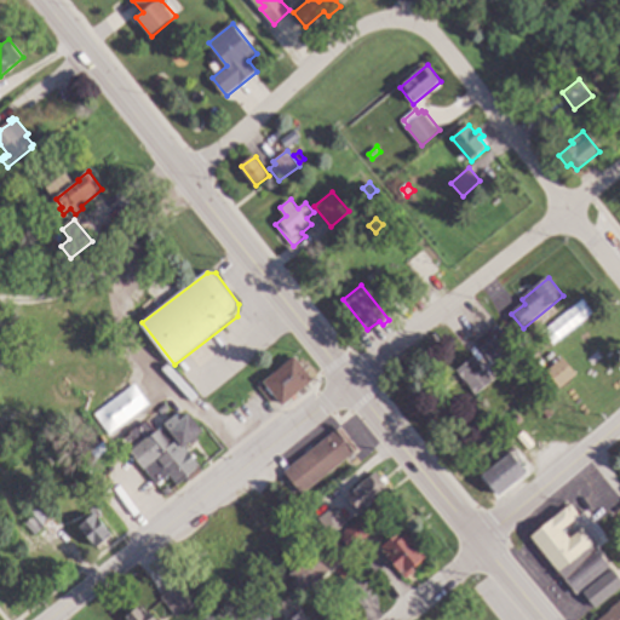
[(514,355),(499,367),(477,342),(492,329),(514,355)]
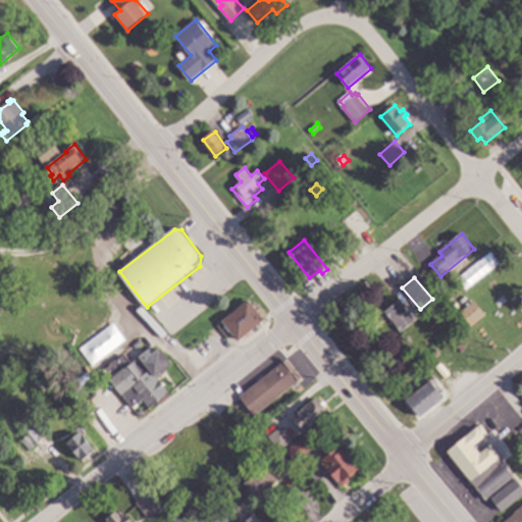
[(509,301),(500,308),(496,303),(505,296),(509,301)]
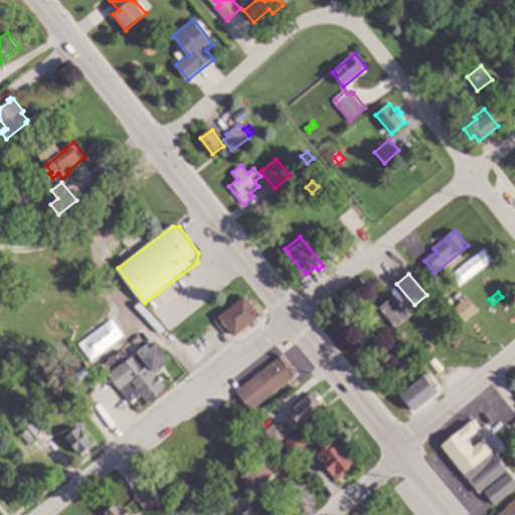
[(262,315),(236,336),(231,330),(227,334),(217,322),(221,318),(220,317),(246,296),(262,315)]
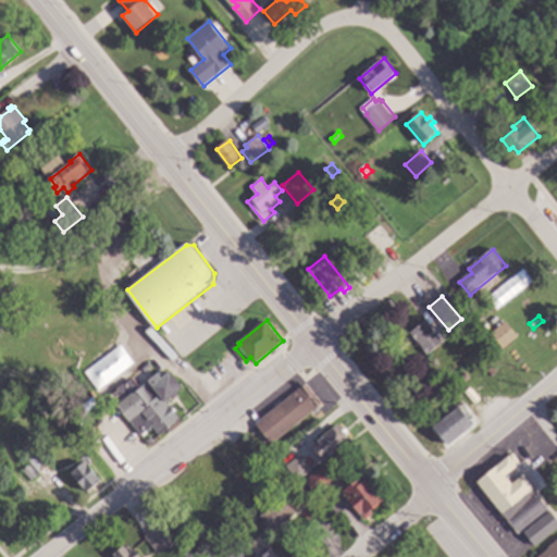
[(432,326),(434,324),(436,327),(433,330),(444,342),(431,354),(418,339),(417,341),(410,334),(425,320),(432,326)]
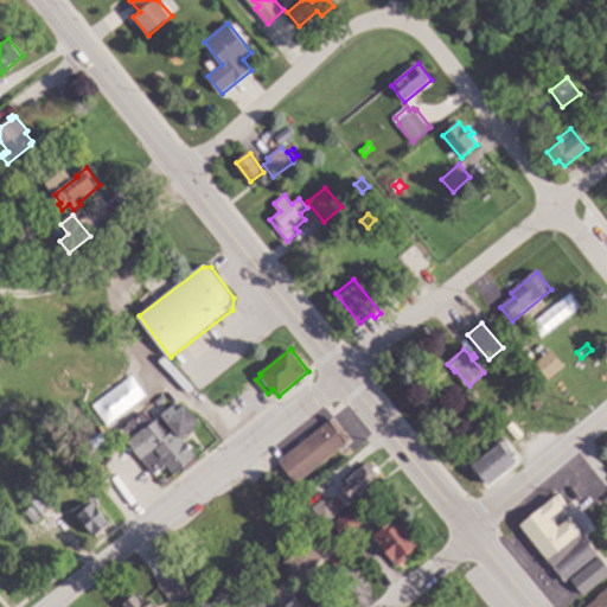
[(545,381),(562,366),(547,349),(530,363),(545,381)]
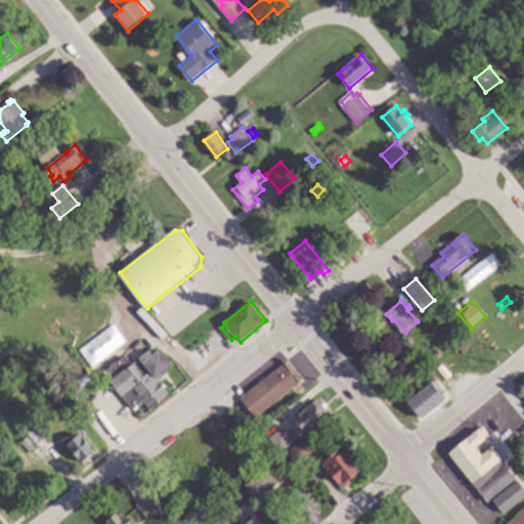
[(471,348),(463,354),(455,345),(464,338),(471,348)]
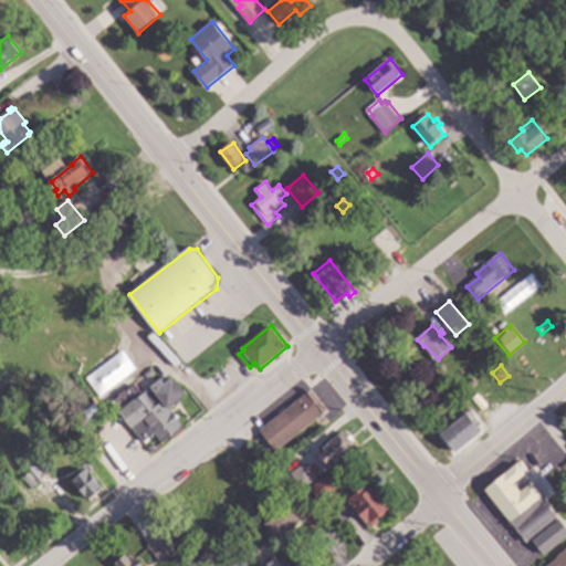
[(159,377),(153,383),(145,373),(152,367),(159,377)]
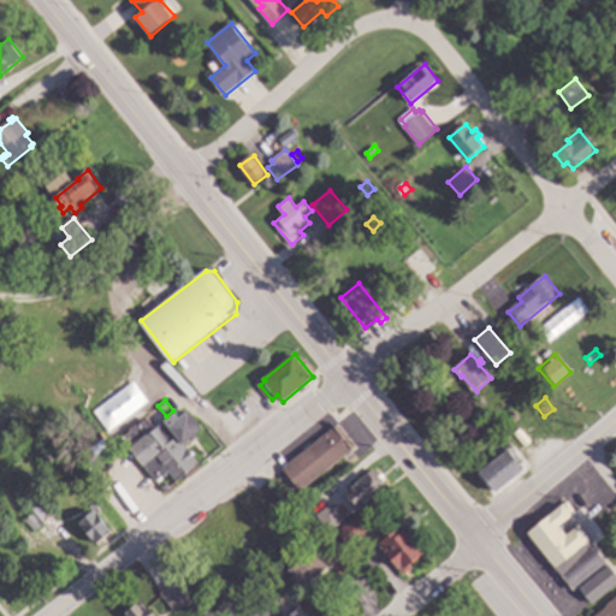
[(185,412),(188,410),(203,428),(185,443),(201,462),(189,472),(193,477),(187,481),(183,478),(166,492),(163,486),(167,483),(163,477),(158,481),(130,449),(158,426),(163,432),(170,426),(165,419),(175,410),(178,415),(184,409),(185,412)]
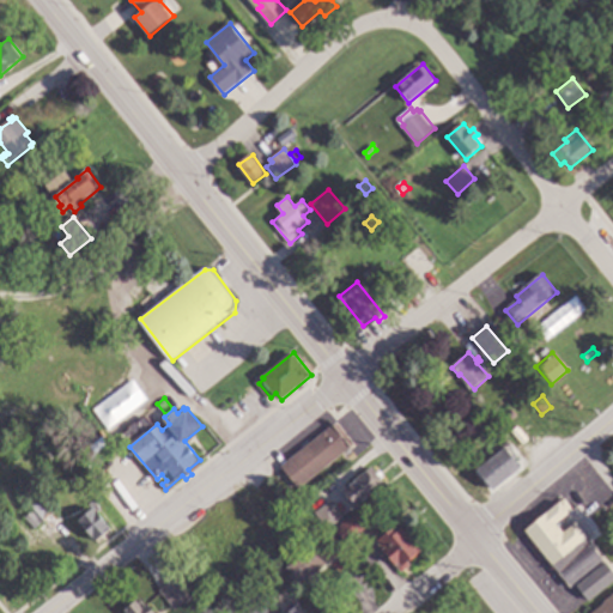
[(356,444),(299,489),(283,467),(338,423),(356,444)]
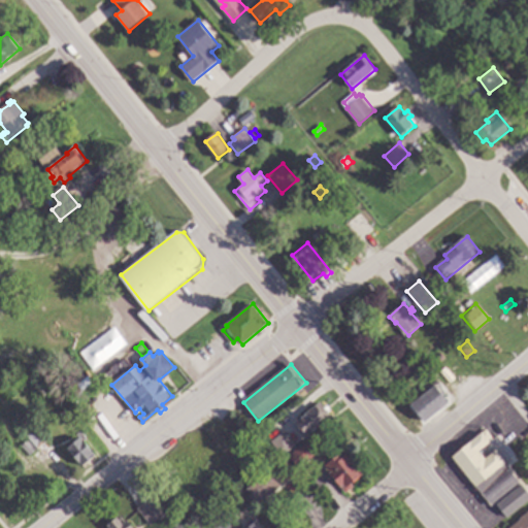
[(440,390),(441,389),(444,393),(447,391),(450,395),(447,398),(450,401),(425,422),(411,405),(436,386),(440,390)]
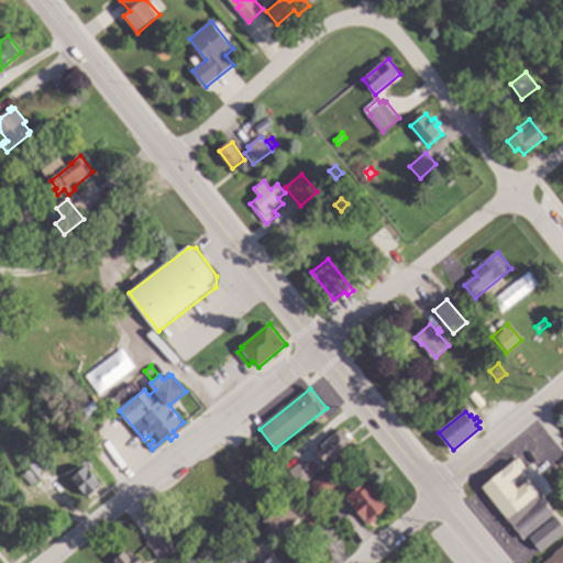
[(356,443),(355,443),(356,445),(329,466),(316,450),(343,429),(344,430),(345,429),(356,443)]
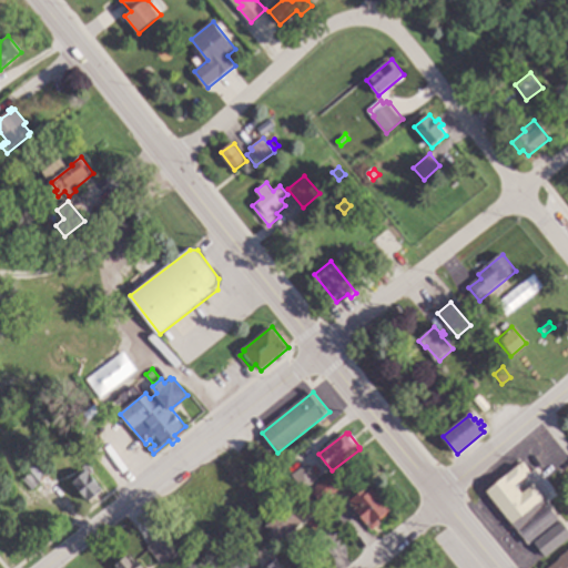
[(38,462),(40,459),(52,474),(42,483),(29,468),(32,466),(28,460),(33,456),(38,462)]
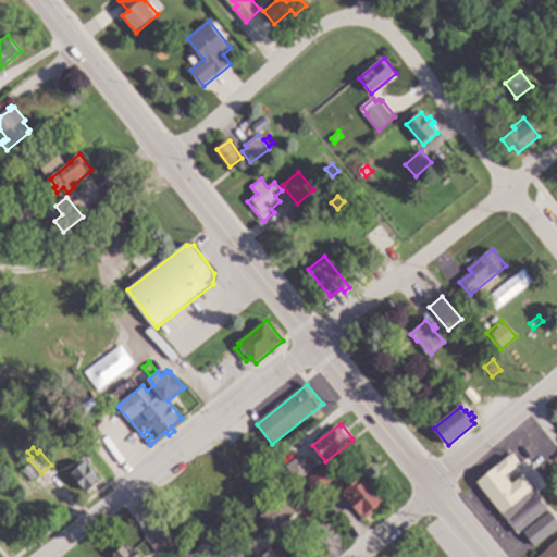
[(57,458),(51,463),(42,453),(48,448),(57,458)]
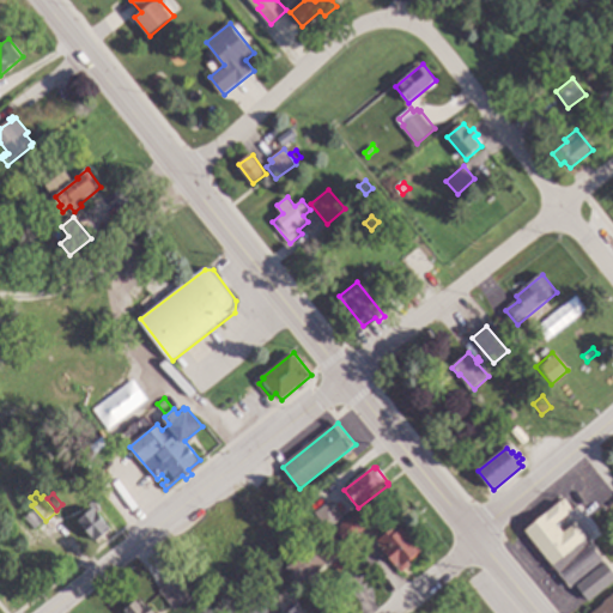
[(575,509),(558,523),(565,532),(575,523),(607,560),(574,588),(527,529),(565,498),(575,509)]
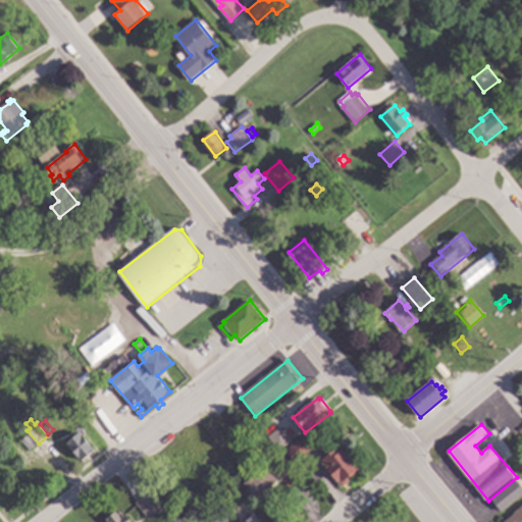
[(88,433),(85,435),(96,451),(94,453),(95,455),(92,457),(90,455),(82,461),(68,442),(81,432),(79,429),(82,426),(88,433)]
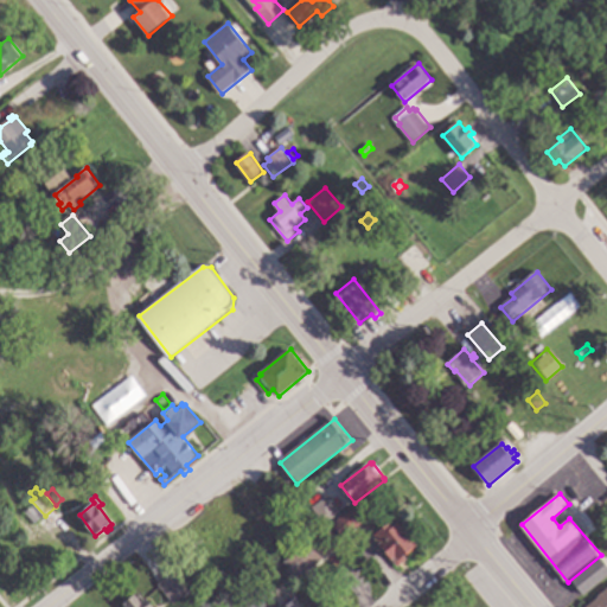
[(342,515),(326,524),(314,508),(330,497),(342,515)]
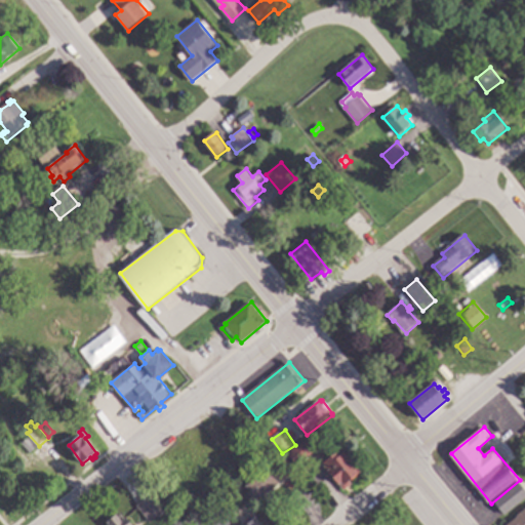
[(37,447),(31,452),(23,442),(28,437),(37,447)]
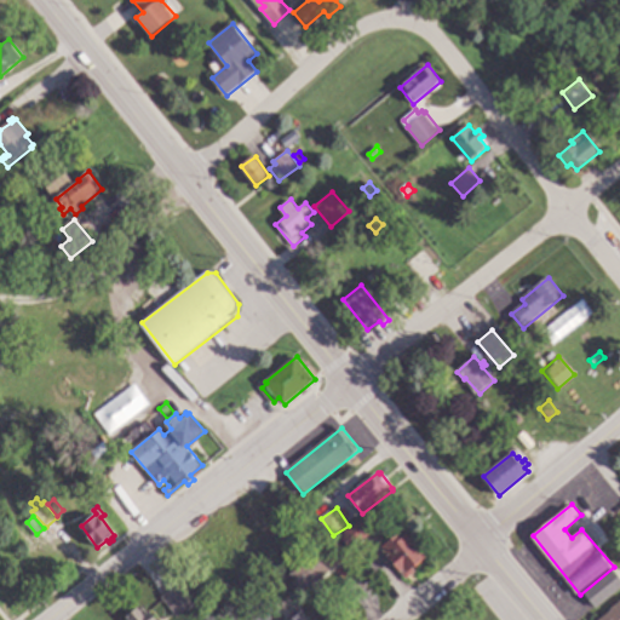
[(374,532),(354,550),(342,535),(363,518),(374,532)]
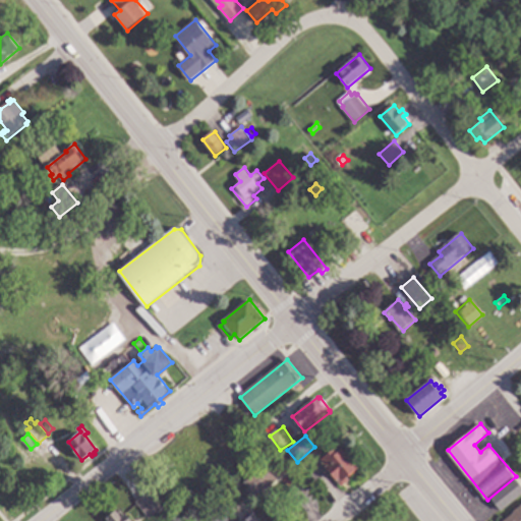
[(358,468),(350,475),(352,478),(341,486),(321,460),(340,445),(358,468)]
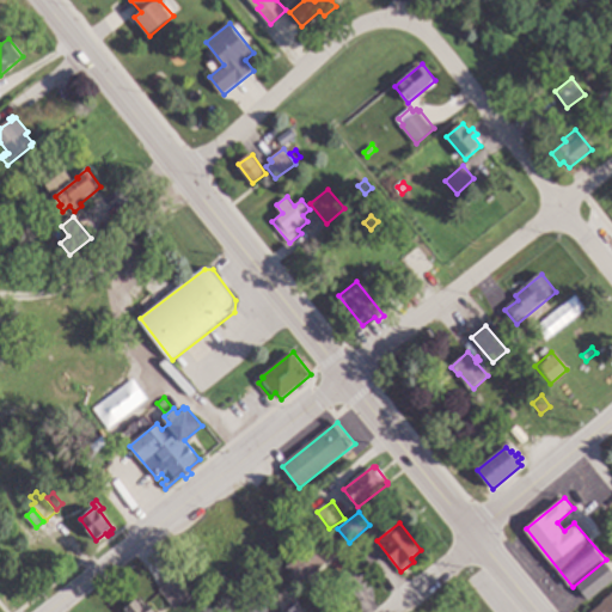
[(346,548),(300,583),(287,567),(332,531),(346,548)]
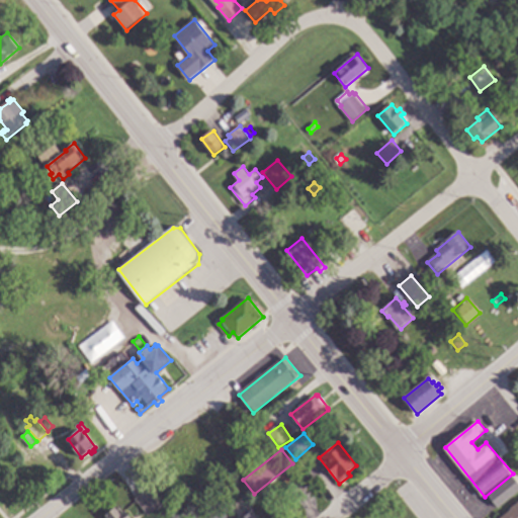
[(517,481),(517,491),(495,510),(485,497),(513,473),(517,481)]
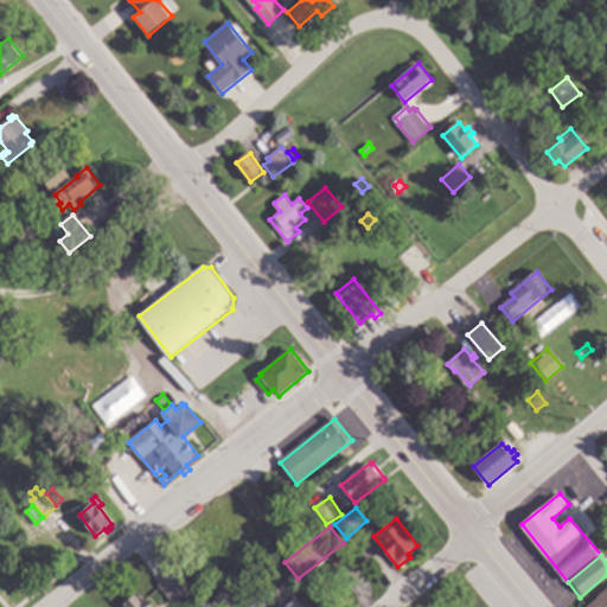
[(185,594),(172,574),(155,585),(170,605),(185,594)]
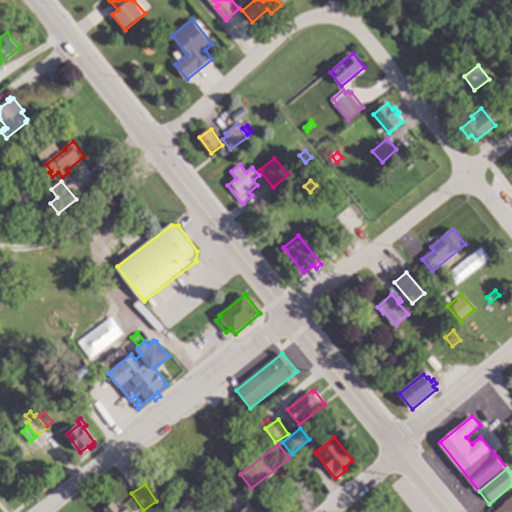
[(234,505),(225,511),(210,511),(205,504),(222,491),(234,505)]
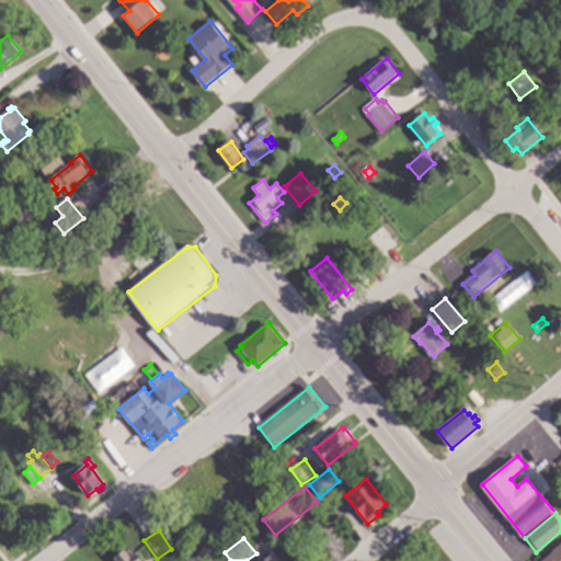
[(560,560),(542,560),(556,551),(554,550),(560,545),(560,560)]
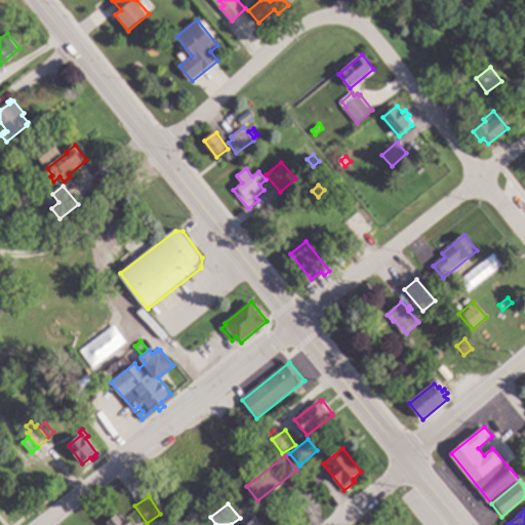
[(123,521),(127,517),(133,524),(108,524),(118,515),(123,521)]
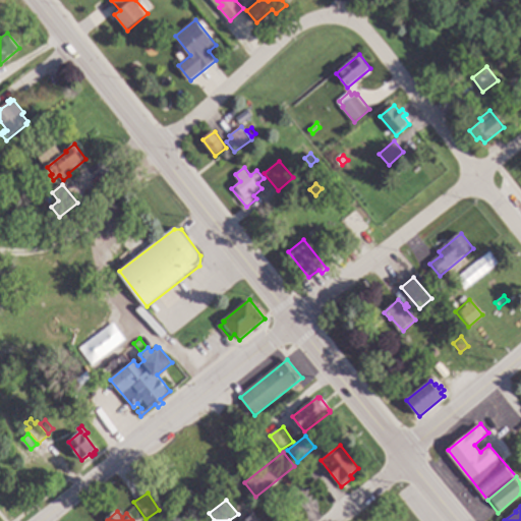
[(261,520),(244,520),(248,518),(247,516),(253,511),(261,520)]
